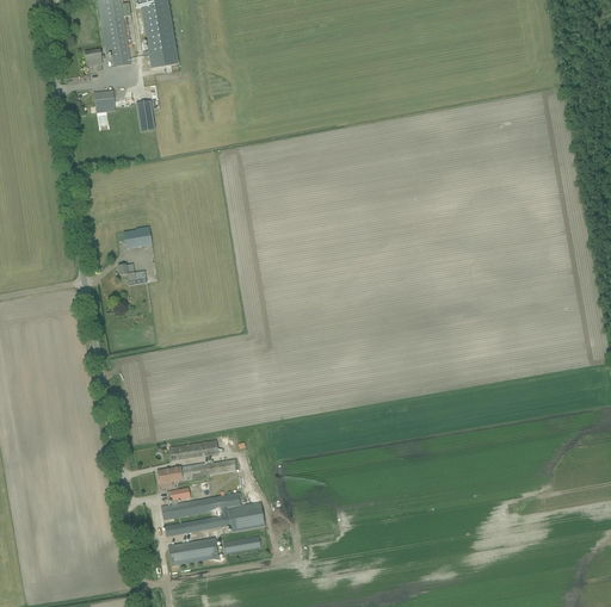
[(111,50),(113,64),(131,62),(121,0),(97,0),(105,48),(106,48),(106,51),(111,50)]
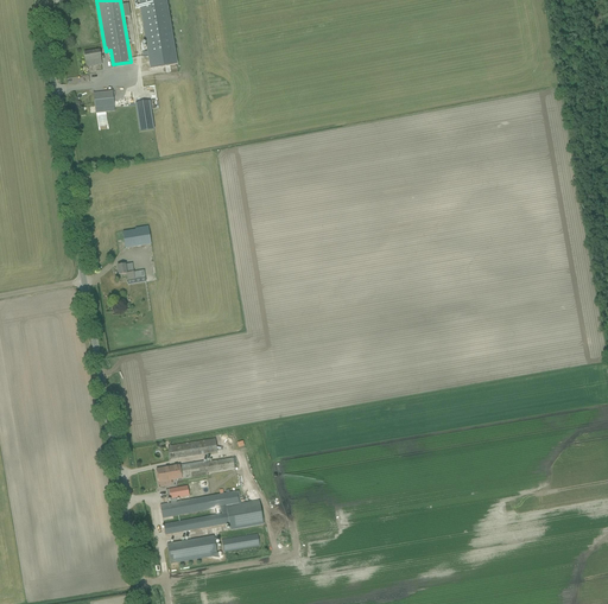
[(135,0),(144,50),(140,51),(141,55),(145,53),(147,68),(173,63),(163,0),(135,0)]
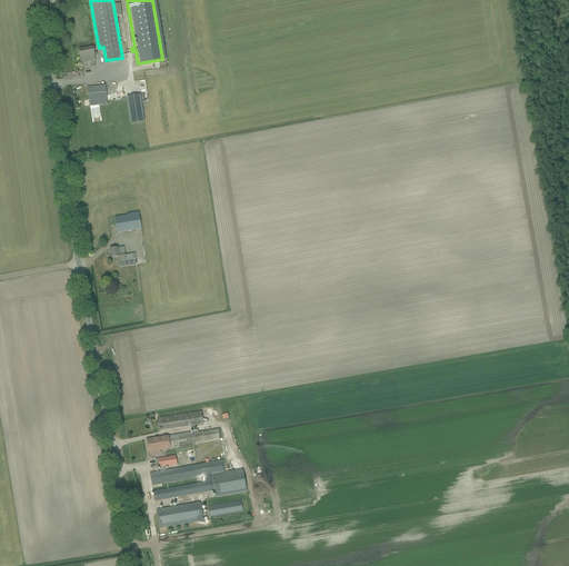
[(80,55),(81,60),(96,57),(93,43),(79,47),(80,55)]
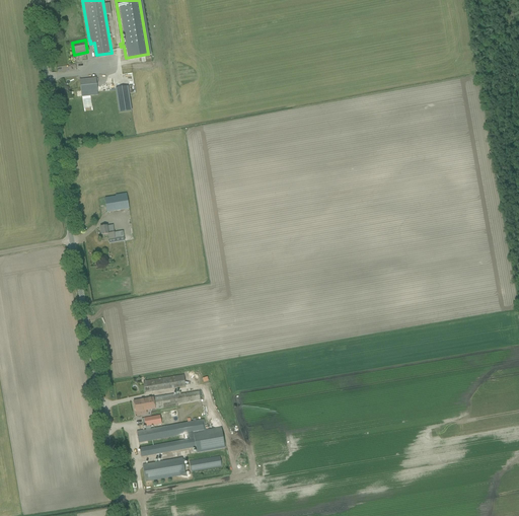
[(82,90),(82,94),(98,92),(96,75),(80,77),(81,90),(82,90)]
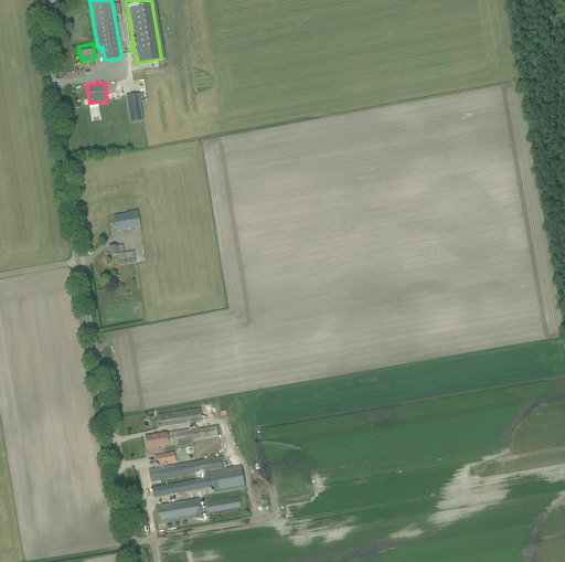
[(130,120),(144,118),(139,92),(126,94),(130,120)]
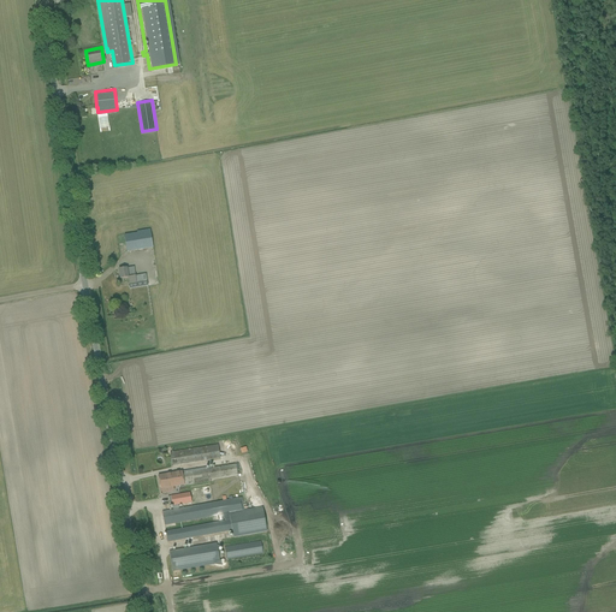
[(125,232),(128,249),(153,244),(150,227),(125,232)]
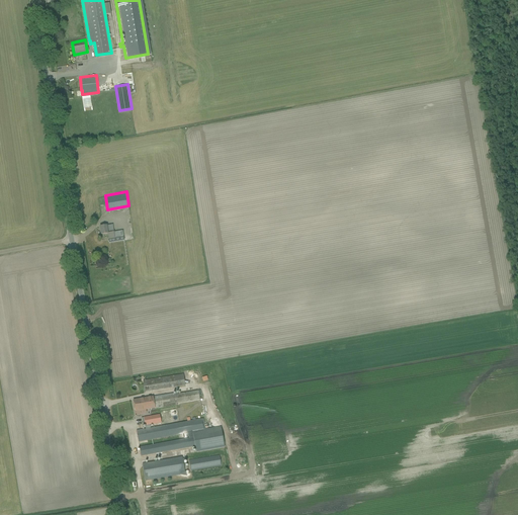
[(104,224),(100,224),(101,232),(108,231),(108,236),(114,236),(113,230),(112,222),(104,224)]
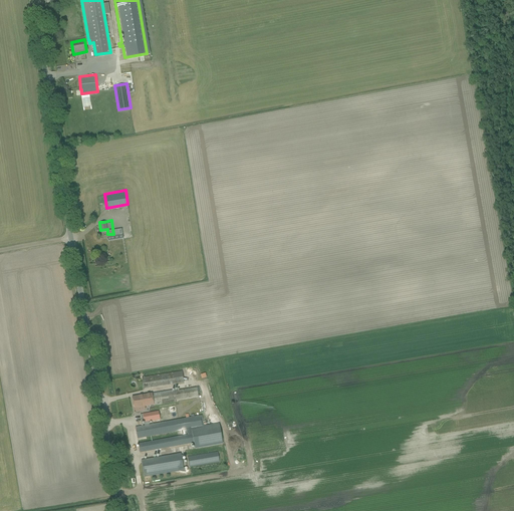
[(143,384),(144,387),(184,379),(182,366),(178,366),(178,369),(142,375),(143,378),(140,379),(141,384),(143,384)]
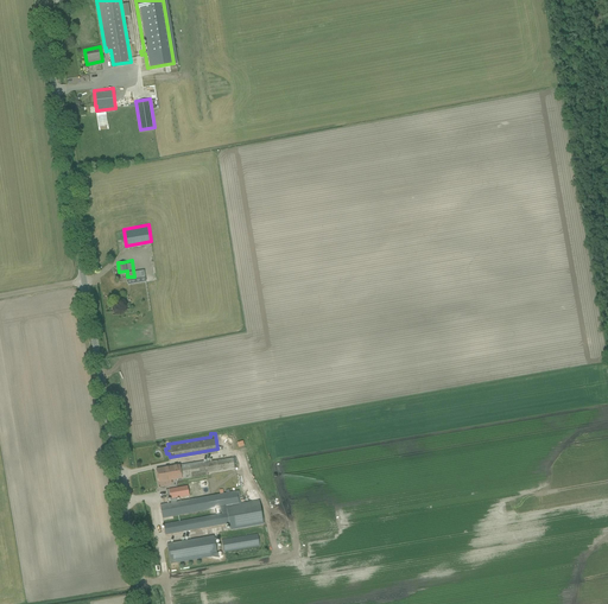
[(162,465),(156,466),(158,479),(159,479),(160,484),(166,483),(166,482),(172,482),(171,477),(182,475),(182,477),(208,472),(208,470),(235,465),(233,455),(204,459),(203,458),(162,465)]
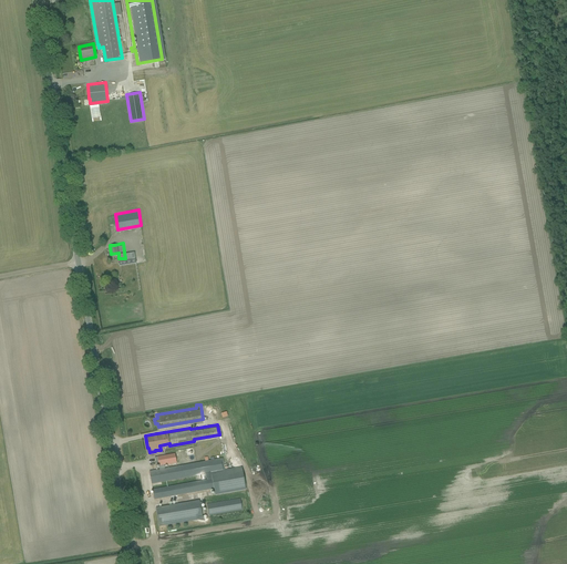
[(155,454),(155,455),(156,463),(158,463),(160,467),(150,469),(152,481),(157,480),(212,470),(213,475),(153,486),(154,496),(160,495),(214,486),(215,492),(246,486),(245,480),(241,464),(235,465),(223,468),(220,455),(214,457),(214,454),(210,454),(210,455),(210,458),(208,458),(182,462),(179,450),(155,454)]
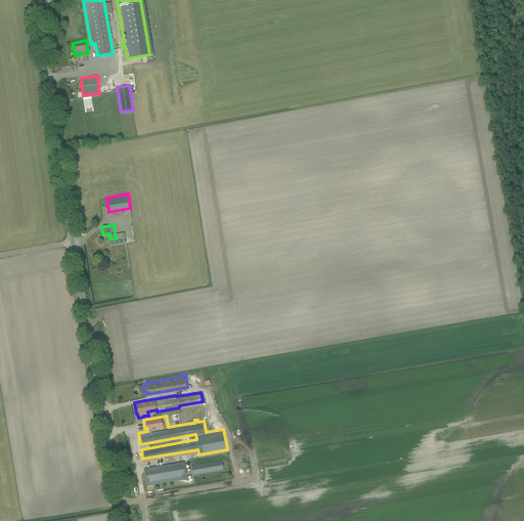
[(191,463),(193,474),(224,468),(222,458),(191,463)]
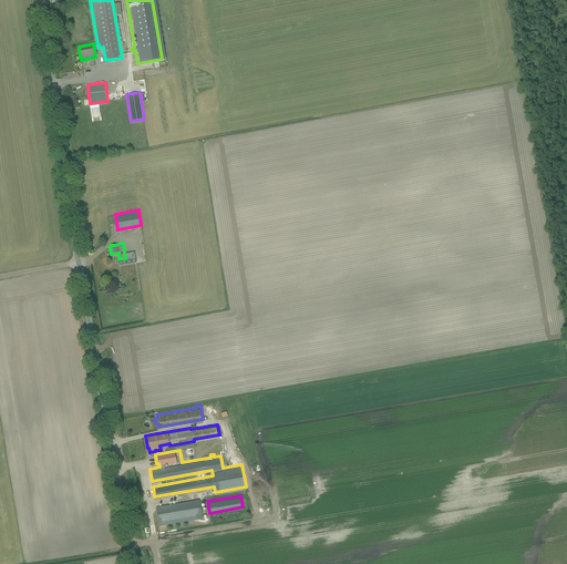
[(162,504),(156,505),(158,521),(158,523),(167,522),(198,516),(198,518),(204,518),(204,513),(203,513),(199,498),(162,504)]
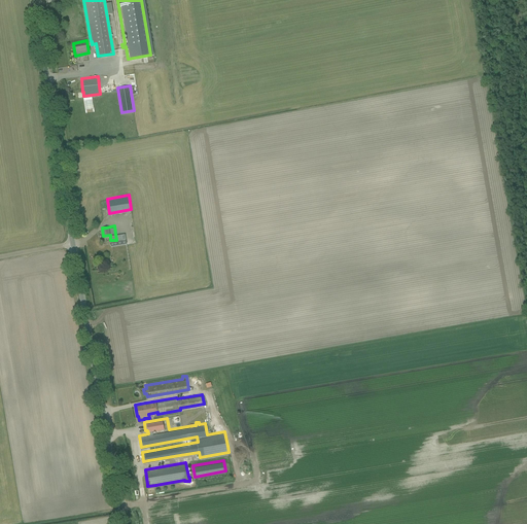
All buildings are outlined.
